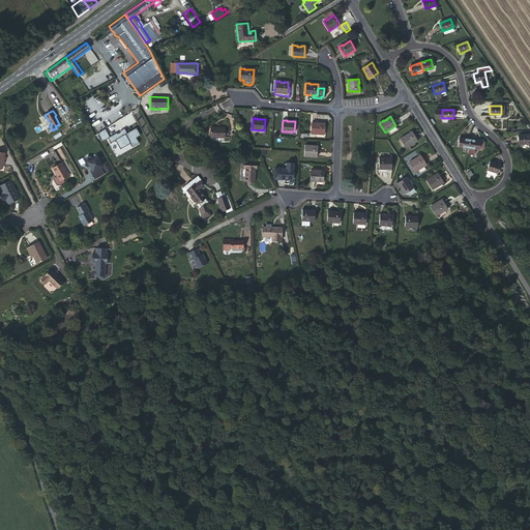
[(316,122),(313,122),(312,134),(324,134),(324,123),(321,123),(316,123),(316,122)]
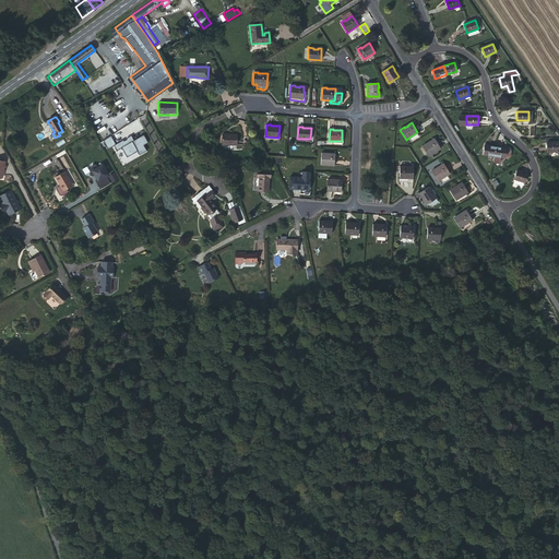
[(237,134),(223,134),(222,144),(236,145),(237,134)]
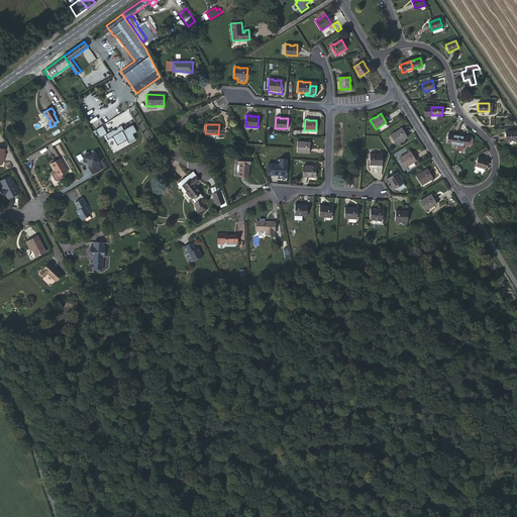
[(107,134),(102,126),(95,131),(99,139),(105,136),(107,140),(112,138),(117,146),(126,140),(128,144),(135,140),(132,135),(136,132),(133,126),(123,131),(121,126),(107,134)]
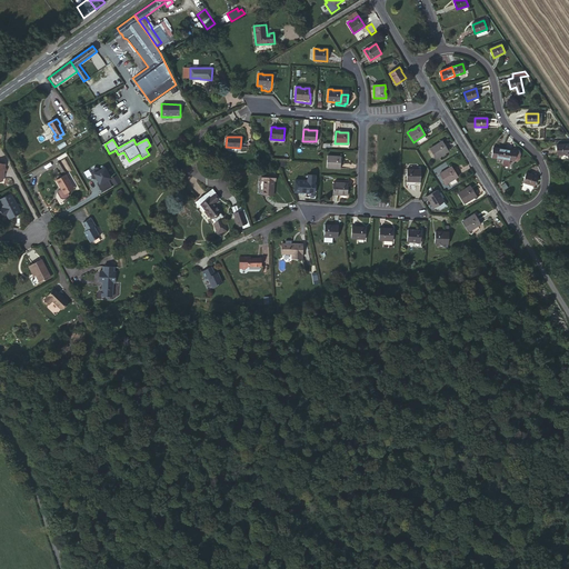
[(435,146),(430,148),(437,159),(448,151),(442,141),(438,143),(439,143),(435,147),(435,146)]
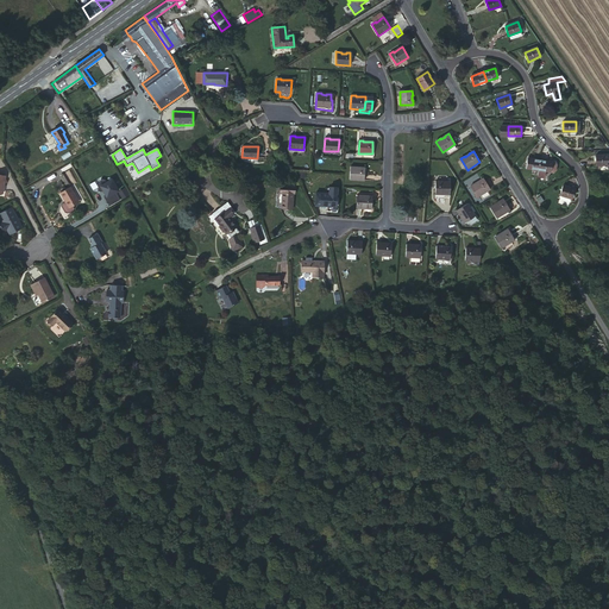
[(608,155),(596,155),(596,165),(608,165),(608,169),(608,168),(608,157),(608,158),(608,155)]
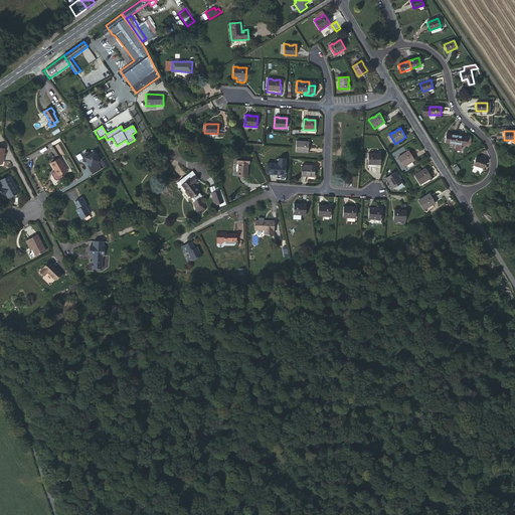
[(445,142),(456,144),(457,135),(447,134),(445,142)]
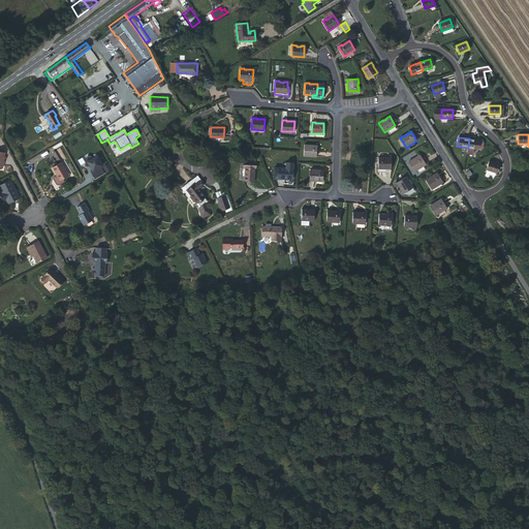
[(469,138),(468,148),(467,152),(467,153),(473,154),(473,149),(480,150),(483,148),(484,143),(483,141),(469,138)]
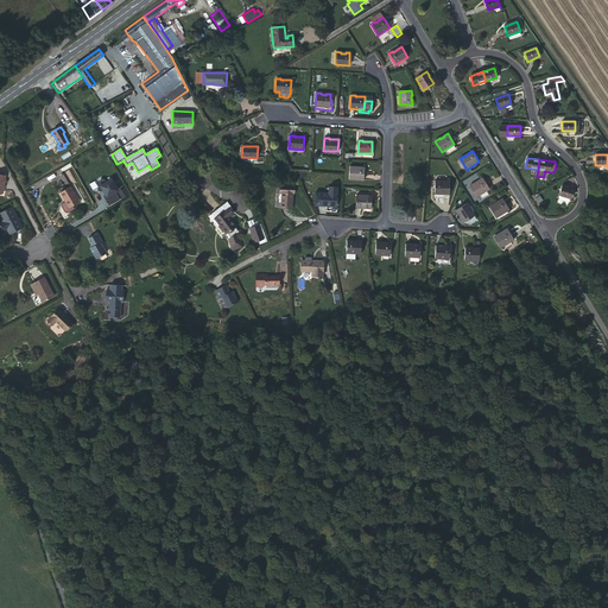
[(355,166),(350,166),(349,179),(363,179),(365,168),(360,166),(360,168),(355,168),(355,166)]
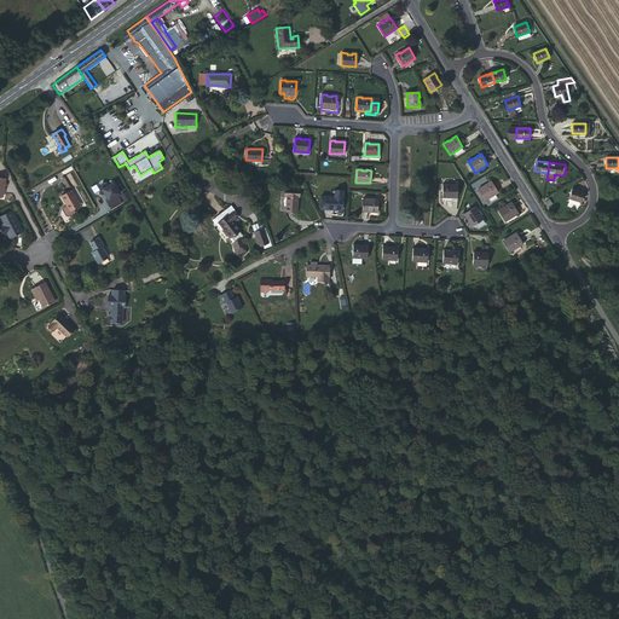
[(482,186),(478,190),(485,201),(497,192),(491,181),(487,184),(482,187),(482,186)]
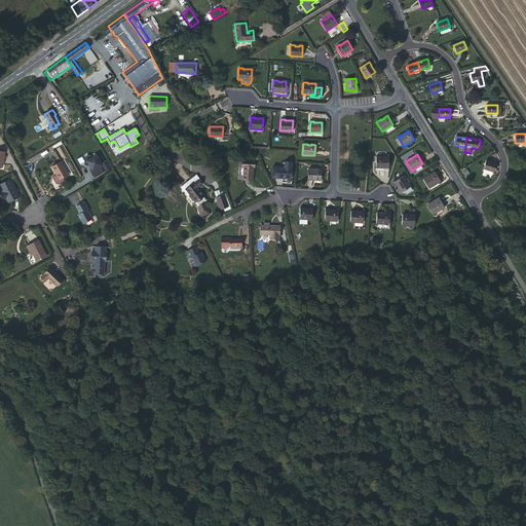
[(90,155),(87,155),(83,165),(86,166),(88,165),(95,179),(104,174),(101,168),(103,166),(97,155),(92,158),(90,155)]
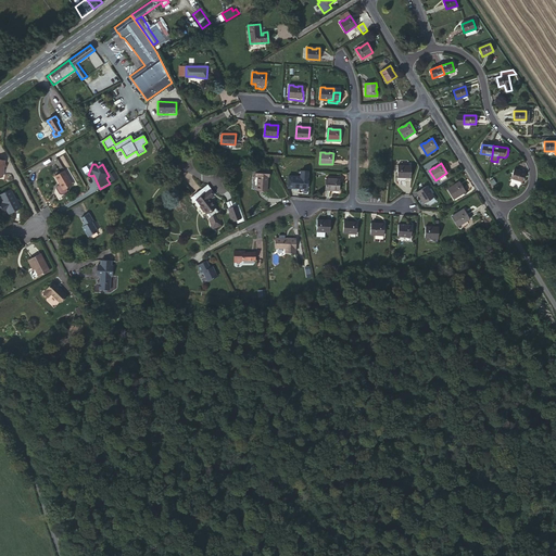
[(402,165),(399,165),(397,177),(411,177),(411,166),(407,165),(406,166),(402,166),(402,165)]
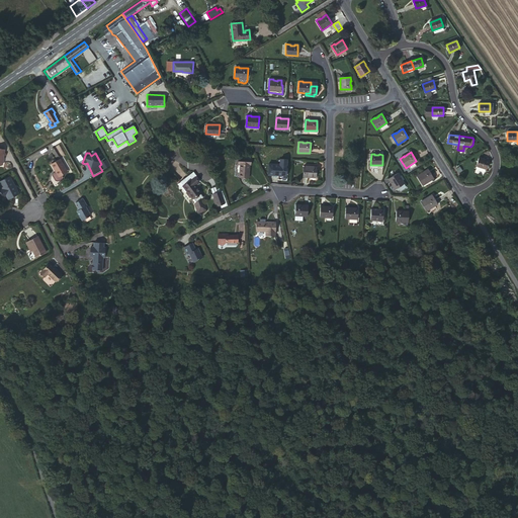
[(476,169),(485,172),(486,169),(487,169),(489,161),(479,158),(477,166),(478,166),(476,169)]
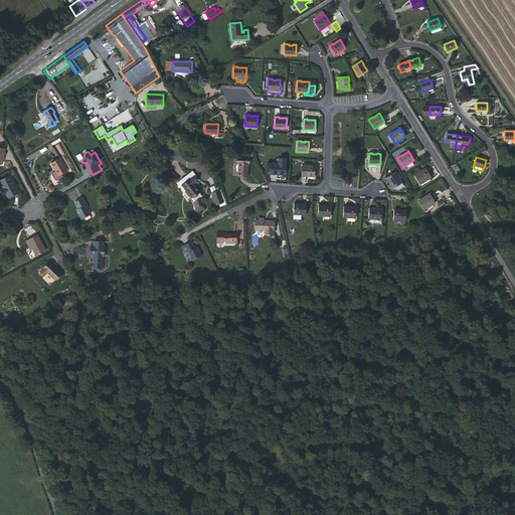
[(51,164),(54,169),(58,175),(66,170),(59,159),(51,164)]
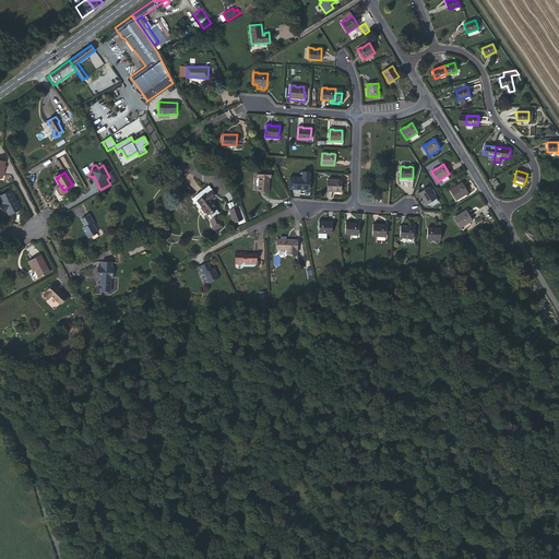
[(269,186),(269,177),(259,177),(258,190),(266,191),(266,187),(268,186),(269,186)]
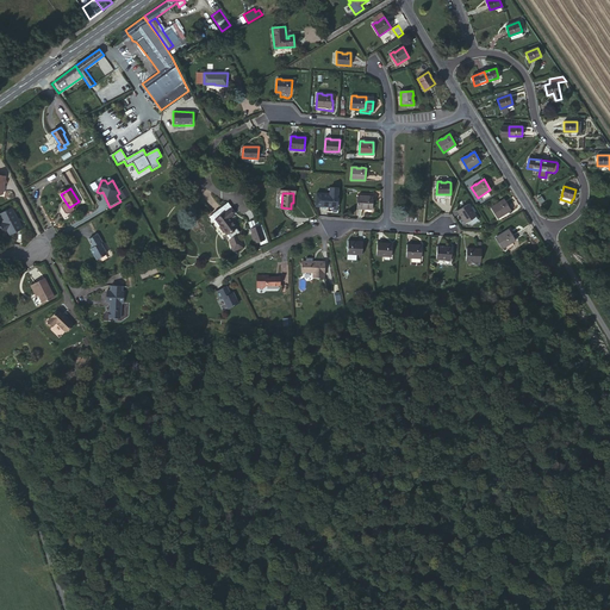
[(323,193),(323,198),(323,206),(337,206),(337,194),(332,193),(332,194),(328,194),(328,193),(323,193)]
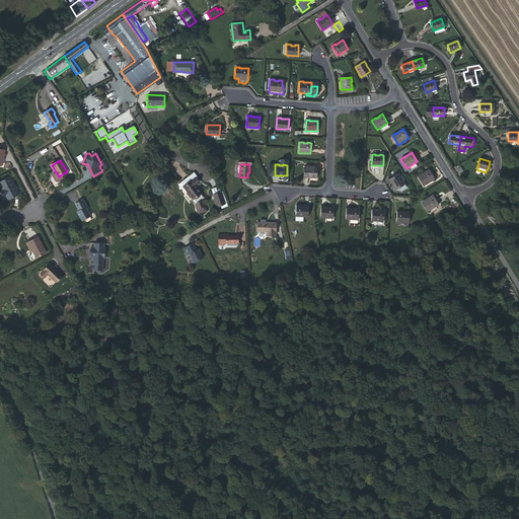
[(309,166),(304,166),(304,177),(316,177),(317,167),(313,166),(313,167),(309,167),(309,166)]
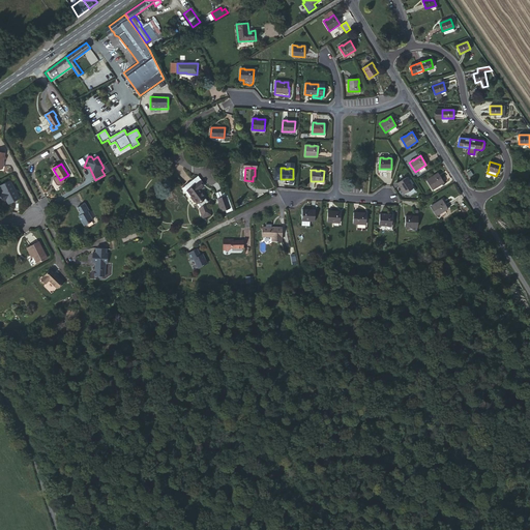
[(430,178),(427,180),(433,189),(443,182),(437,173),(434,175),(435,176),(431,178),(430,178)]
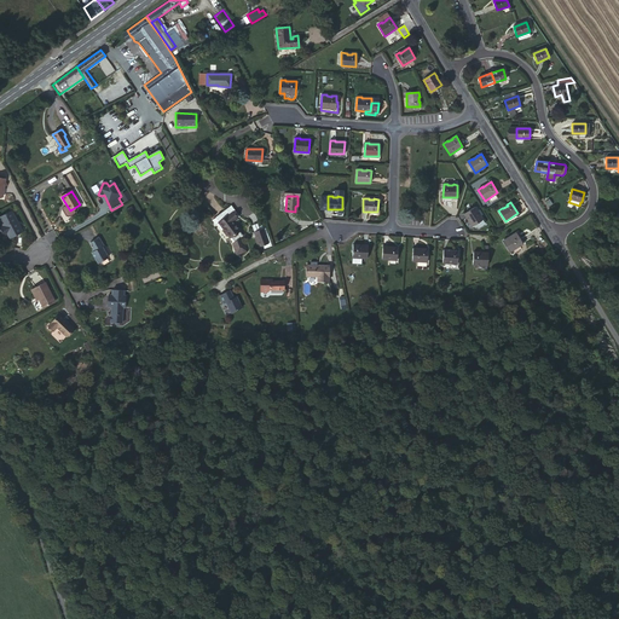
[(229,207),(237,218),(239,217),(231,206),(229,207)]
